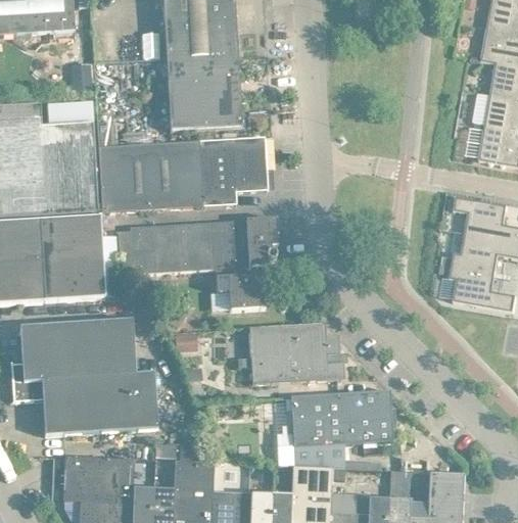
[(0,33),(16,32),(14,0),(0,0),(0,33)]
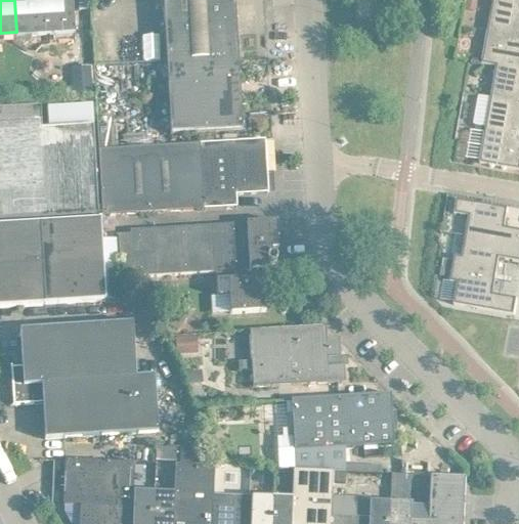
[(74,0),(14,0),(16,32),(76,29),(74,0)]
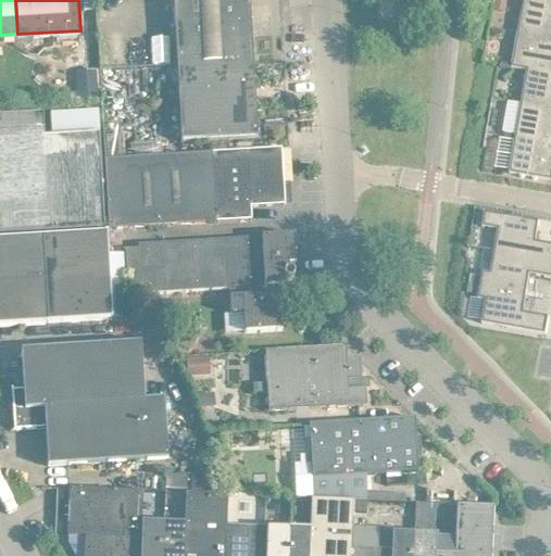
[(173,0),(178,83),(254,78),(250,0),(173,0)]
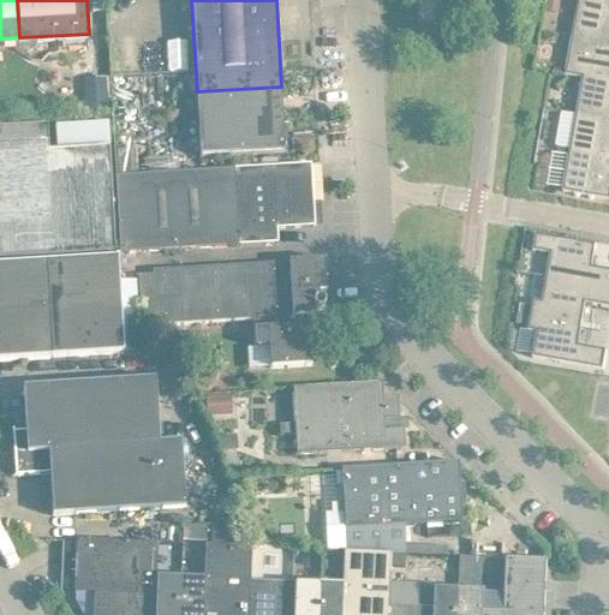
[(608,0),(577,0),(572,33),(608,39),(608,0)]
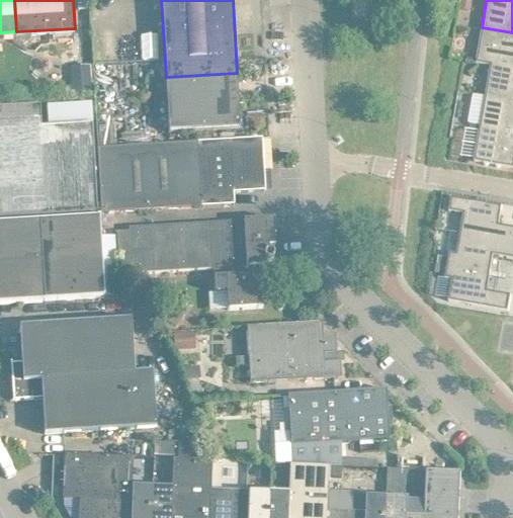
[(477,60),(491,62),(512,65),(512,32),(482,27),(477,60)]
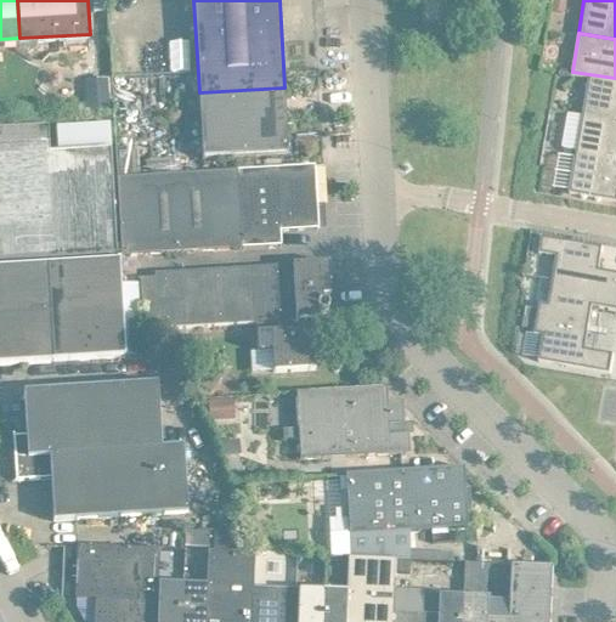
[(108,74),(85,75),(88,109),(111,108),(108,74)]
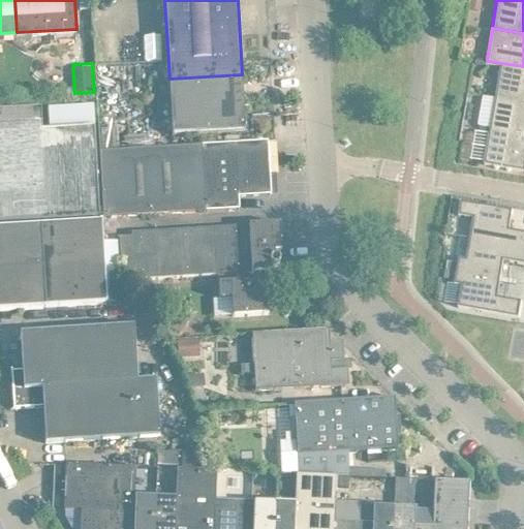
[(501,63),(495,95),(523,99),(523,66),(501,63)]
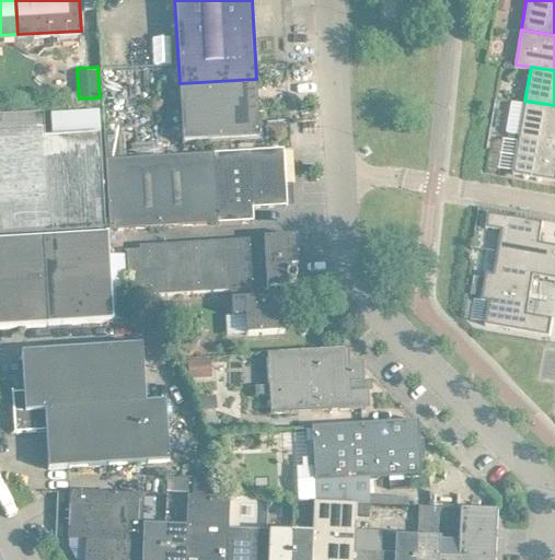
[(554,105),(524,101),(519,135),(554,141),(554,105)]
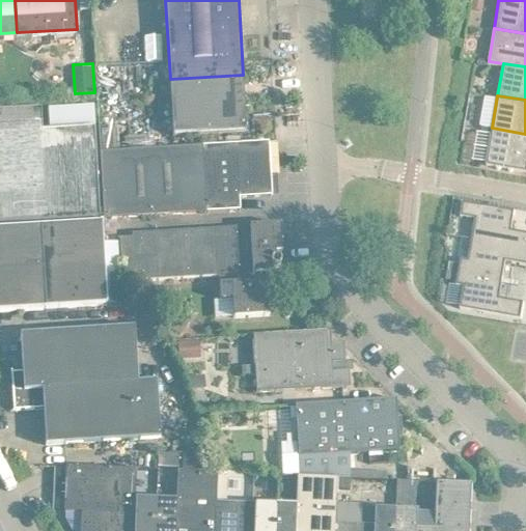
[(0,224),(101,219),(93,101),(0,106),(0,224)]
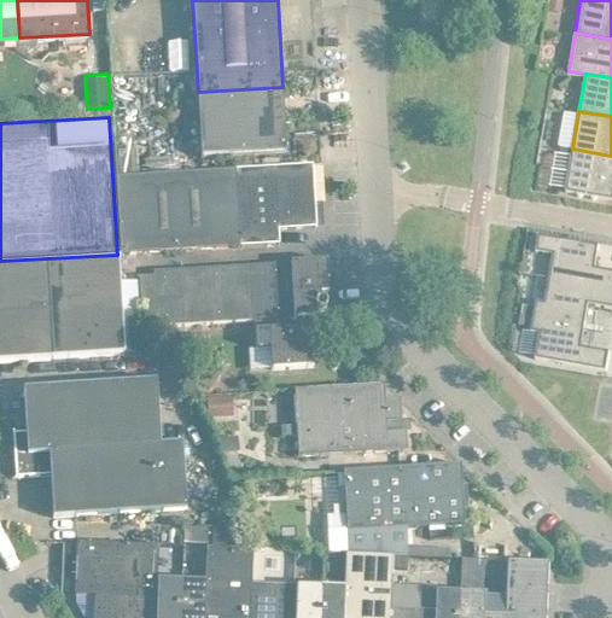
[(611,156),(572,149),(565,188),(611,196),(611,156)]
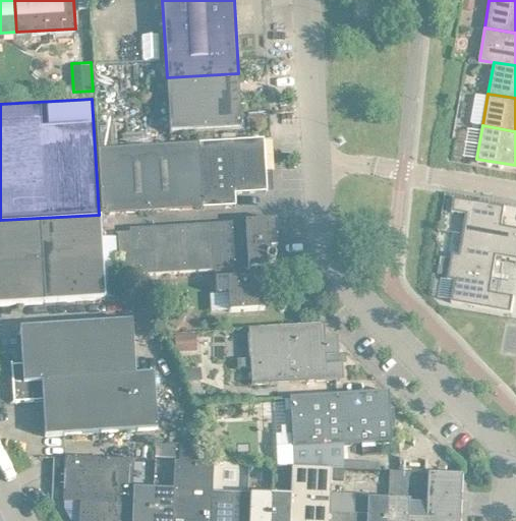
[(98,146),(102,211),(236,203),(235,190),(267,188),(264,135),(98,146)]
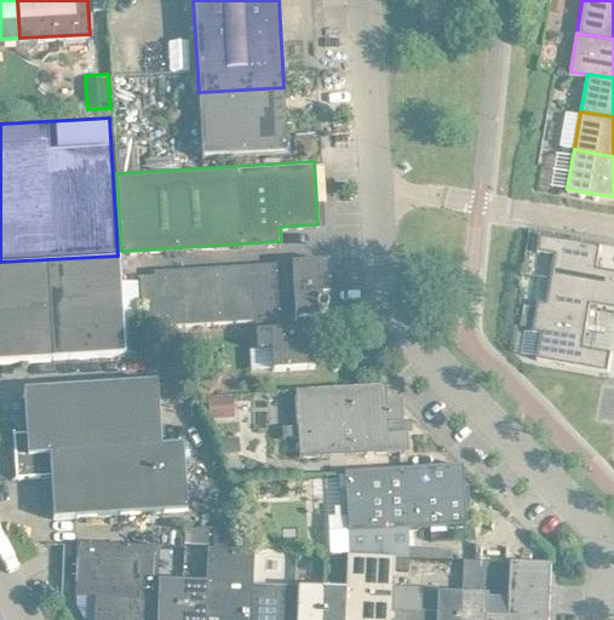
[(540,233),(537,248),(555,252),(550,276),(613,287),(613,268),(596,265),(601,244),(540,233)]
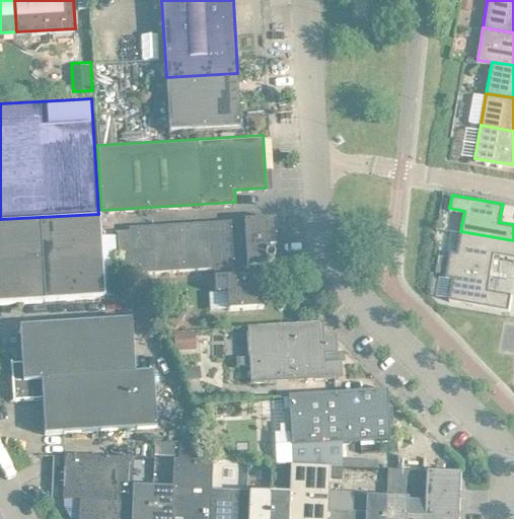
[(98,214),(0,219),(0,300),(104,295),(100,214),(98,214)]
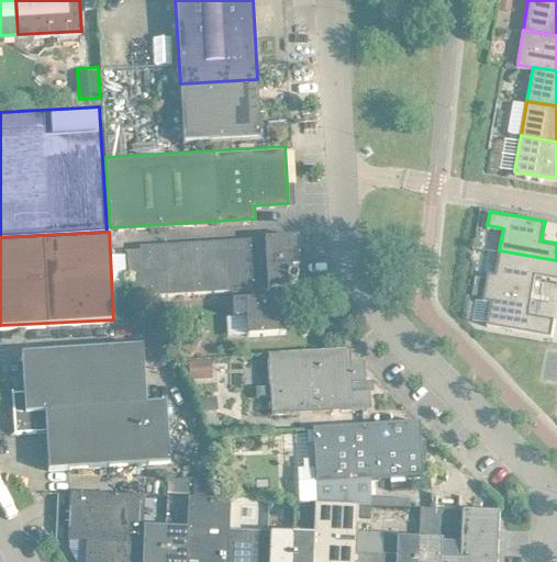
[(278,294),(277,285),(289,284),(289,279),(289,278),(290,279),(291,279),(293,279),(294,279),(296,279),(297,278),(298,277),(298,276),(298,274),(298,273),(298,272),(298,271),(297,270),(297,269),(294,268),(293,268),(292,268),(292,263),(299,263),(298,234),(141,243),(143,293),(232,288),(233,313),(246,313),(247,333),(282,330),(280,294),(278,294)]
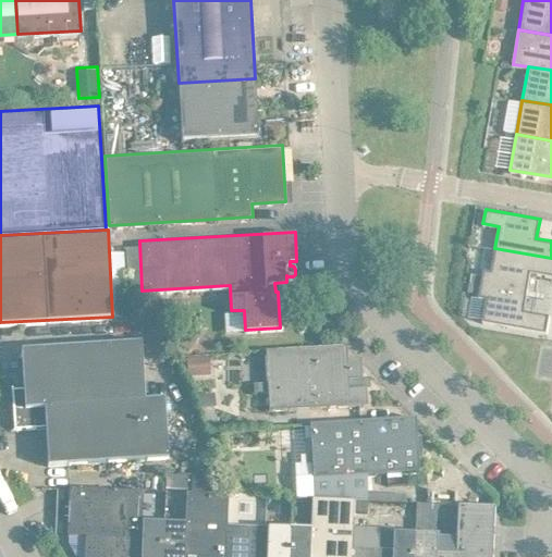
[(482,274),(480,282),(527,291),(530,271),(551,274),(551,258),(494,248),(491,270),(483,269),(482,274)]
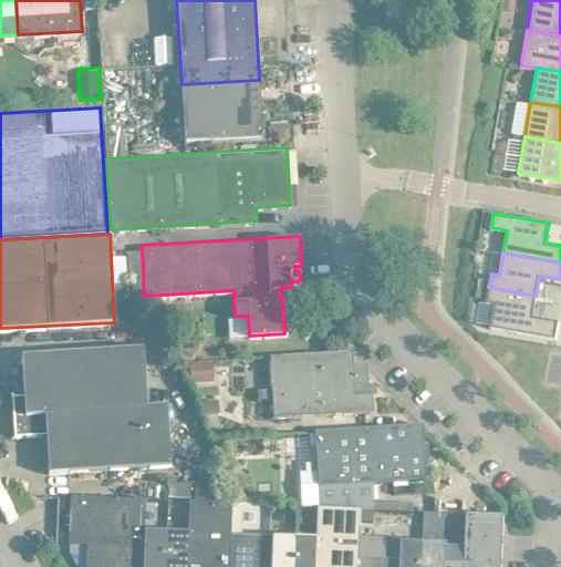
[(479,277),(478,286),(488,287),(490,279),(479,277)]
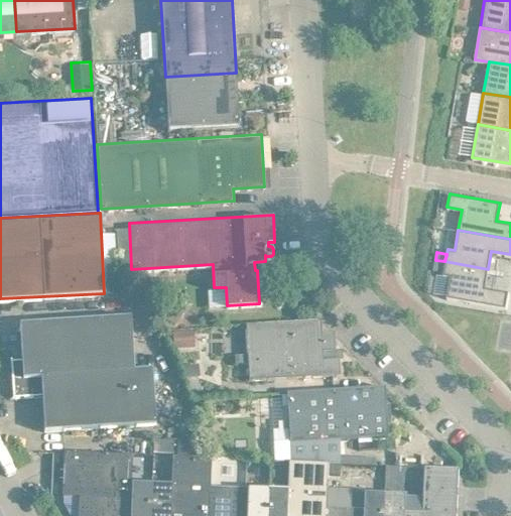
[(433,259),(431,269),(443,271),(444,261),(435,260),(433,259)]
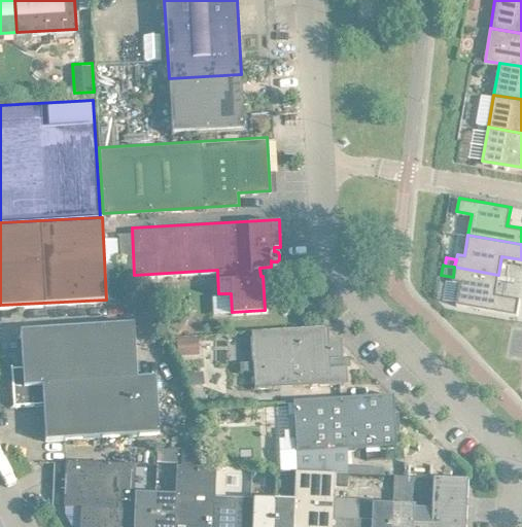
[(453,277),(452,280),(459,281),(456,303),(517,314),(520,297),(508,295),(495,292),(497,278),(498,275),(454,267),(453,277)]
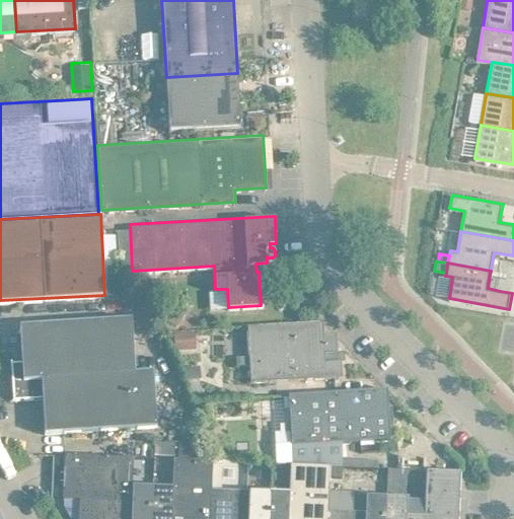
[(11,360),(12,379),(135,371),(135,370),(132,316),(20,323),(22,359),(11,360)]
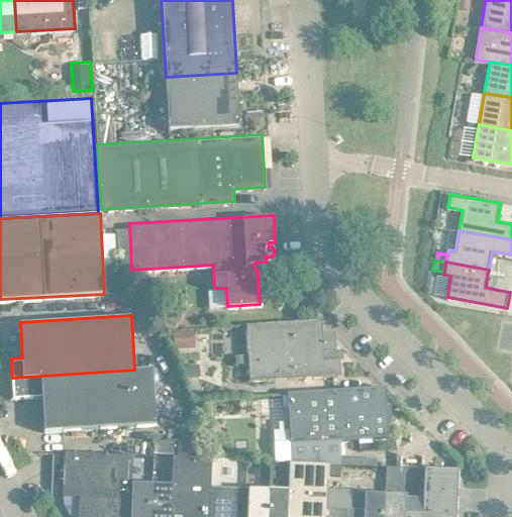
[(333,332),(321,333),(321,319),(246,323),(249,379),(339,374),(338,358),(331,359),(330,347),(334,347),(333,332)]
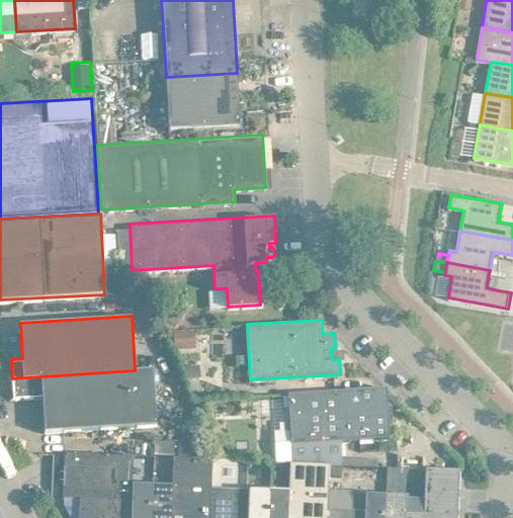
[(193,328),(174,329),(175,346),(194,346),(193,328)]
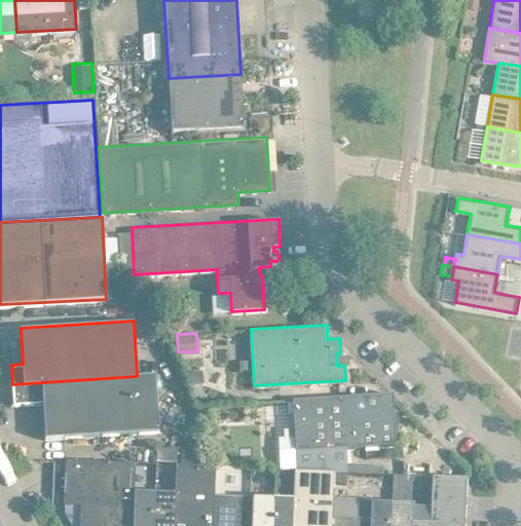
[(137,376),(12,384),(13,403),(43,401),(45,437),(158,429),(155,374),(137,375),(137,376)]
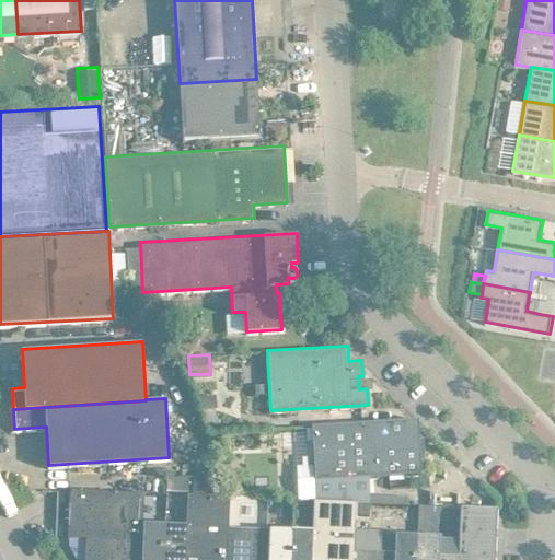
[(418,418),(365,421),(368,475),(421,471),(418,418)]
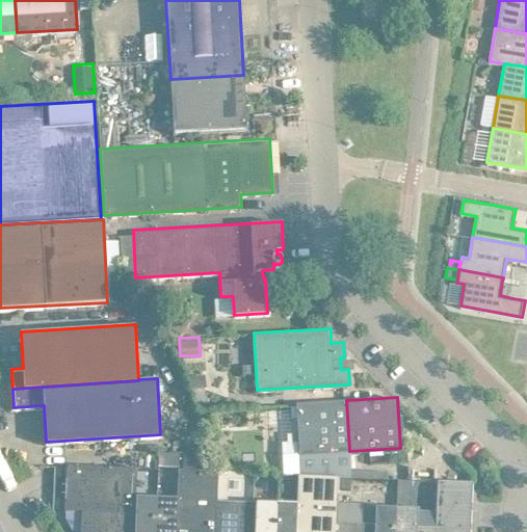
[(349,451),(346,400),(296,402),(299,454),(349,451)]
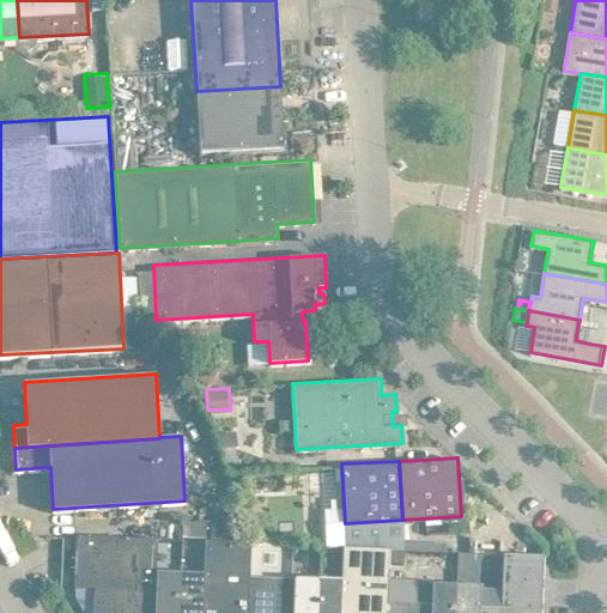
[(178,612),(181,572),(156,571),(157,538),(77,533),(74,587),(93,587),(92,612),(178,612)]
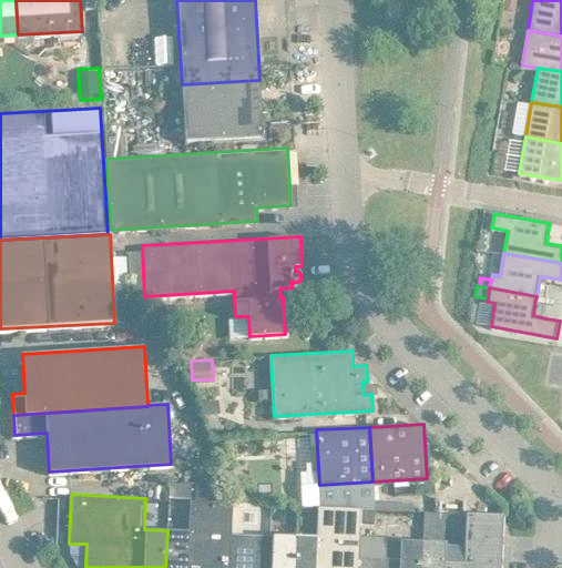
[(230,567),(231,533),(232,533),(233,505),(233,501),(190,499),(188,531),(167,530),(165,567),(230,567)]
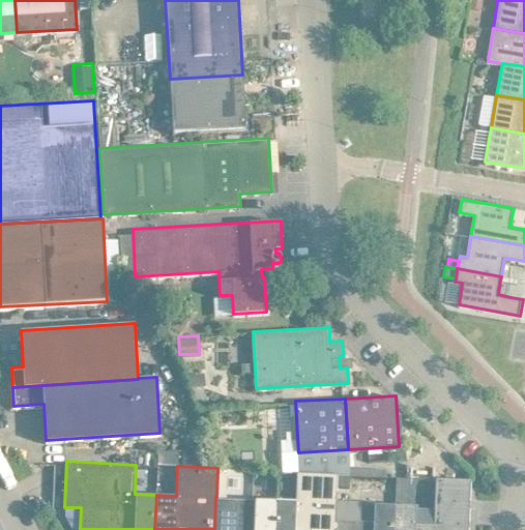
[(333,529),(334,519),(336,519),(338,473),(276,470),(275,500),(273,529),(333,529)]
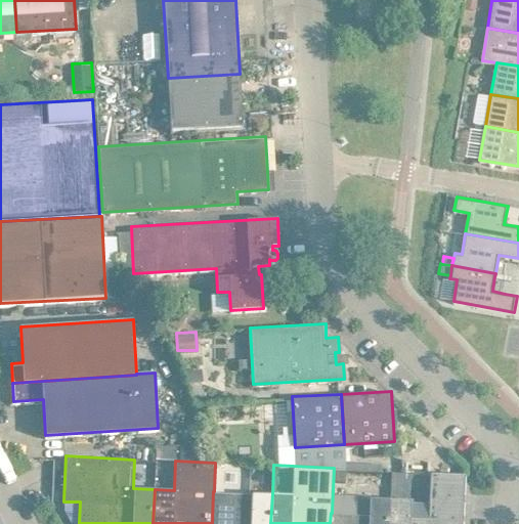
[(270,523),(272,494),(225,492),(225,490),(239,491),(240,467),(215,466),(214,491),(213,491),(212,523),(270,523)]
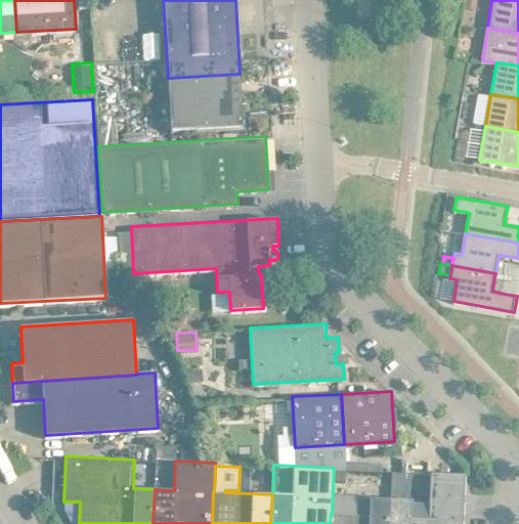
[(392,471),(392,483),(409,484),(409,472),(392,471)]
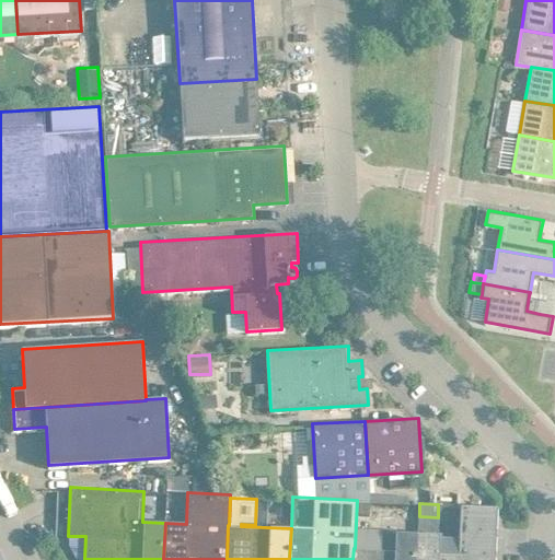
[(417,534),(416,559),(495,559),(497,505),(460,504),(459,552),(439,552),(439,535),(417,534)]
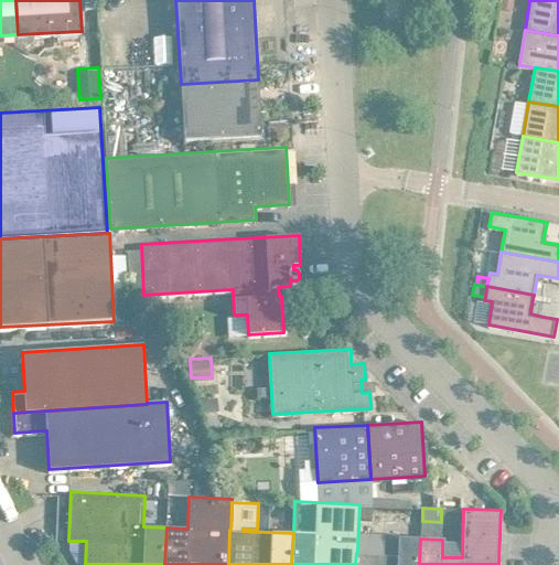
[(419,564),(420,539),(398,537),(397,555),(357,553),(356,553),(355,564),(419,564)]
